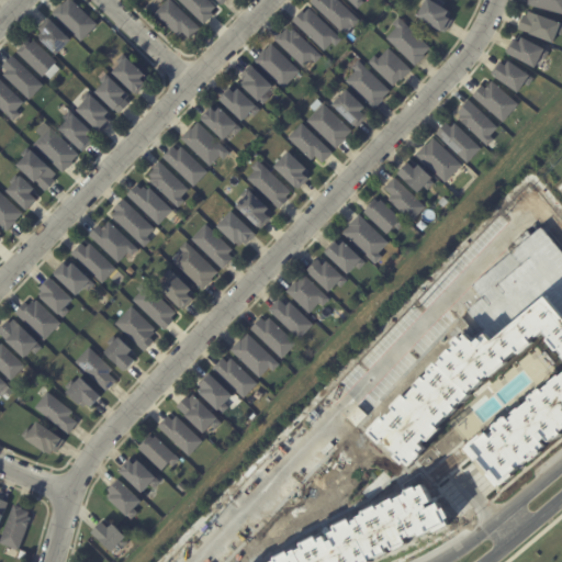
[(75,0),(100,24),(83,41),(54,12),(64,2),(65,3),(68,0),(75,0)]
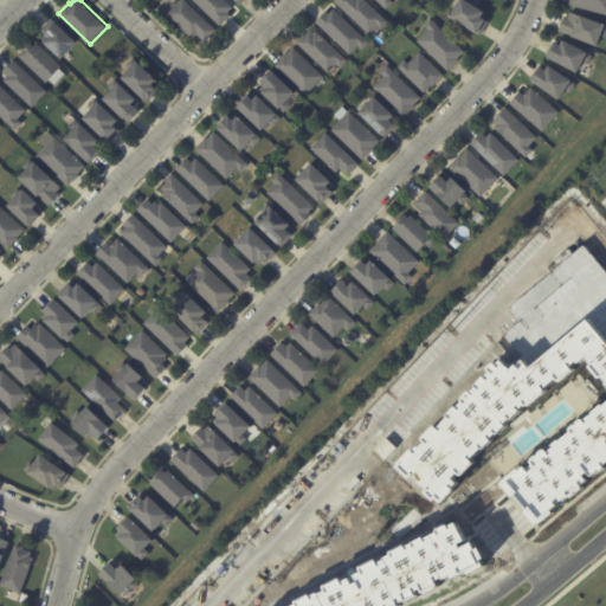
[(188,0),(218,30),(207,40),(199,33),(194,37),(169,13),(181,0),(188,0)]
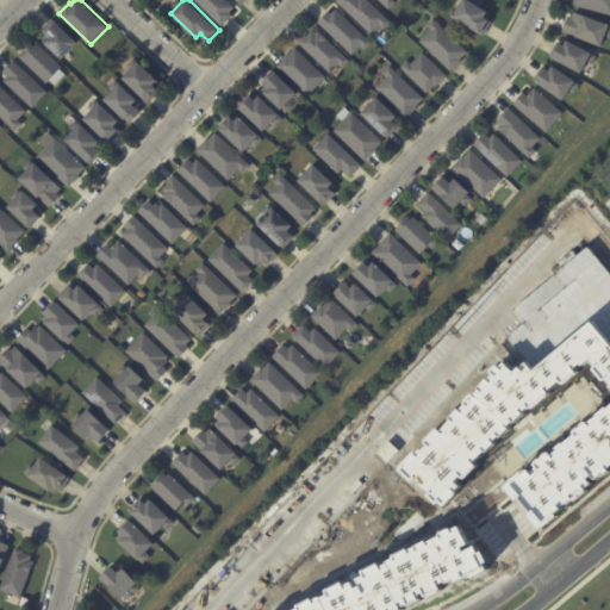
[(230,0),(236,6),(231,12),(234,14),(223,25),(198,0),(230,0)]
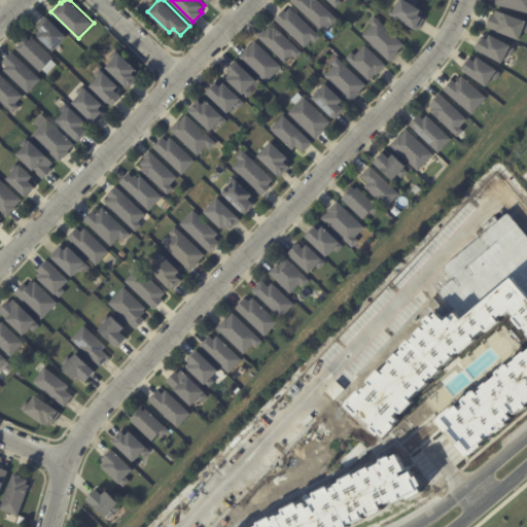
[(320,0),(340,19),(334,25),(329,22),(322,29),(293,0),(320,0)]
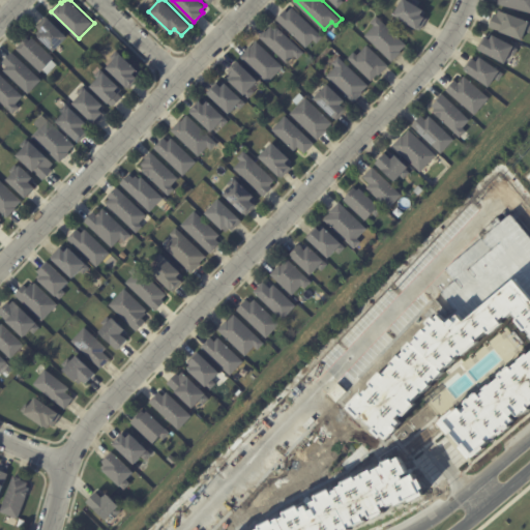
[(410,0),(425,9),(423,15),(427,17),(427,18),(429,19),(421,29),(395,15),(403,0),(410,0)]
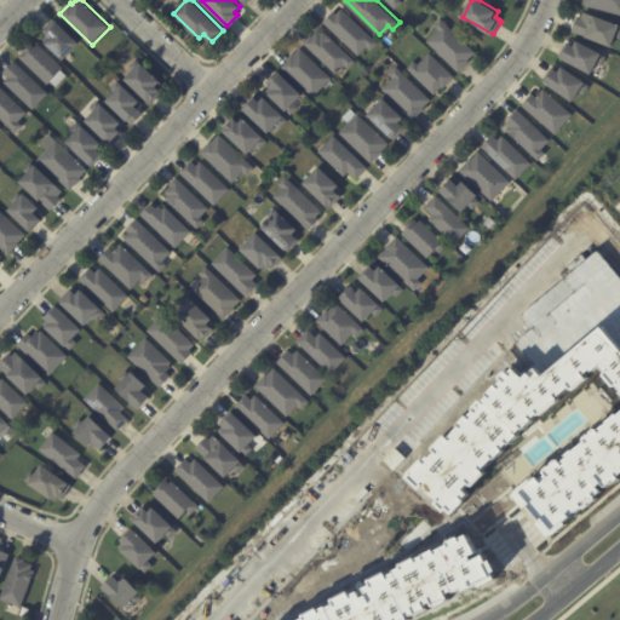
[(619,0),(619,13),(584,5),(585,0),(619,0)]
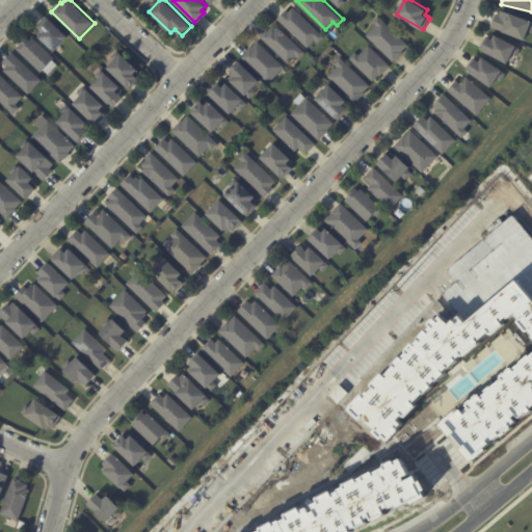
[(301,12),(326,37),(320,44),(316,41),(309,48),(278,19),(288,8),(291,10),(295,6),(301,12)]
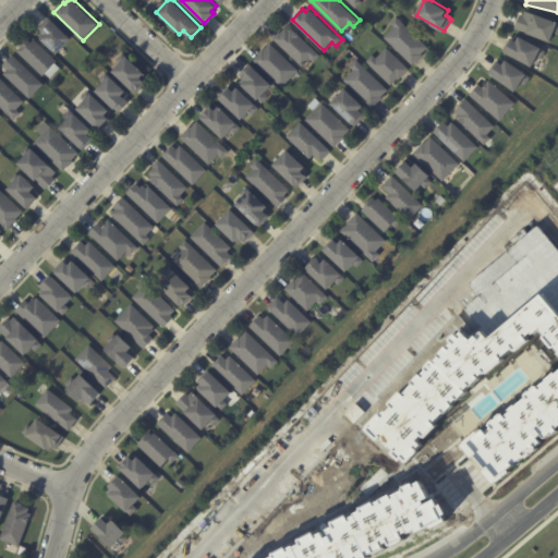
[(550,40),(516,26),(520,14),(523,15),(525,10),(534,14),(535,12),(557,22),(557,34),(555,33),(550,40)]
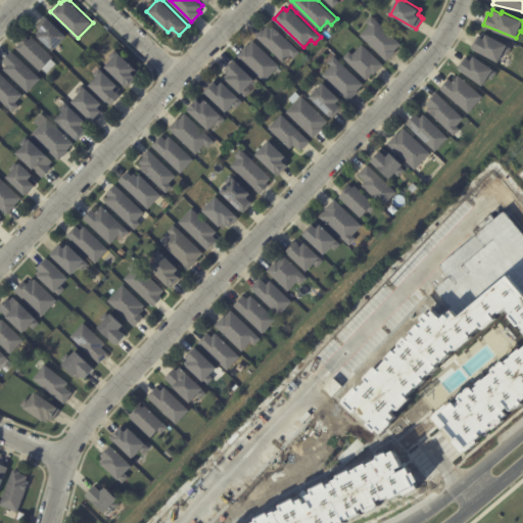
[(402,44),(396,49),(397,50),(388,60),(362,35),(370,25),(367,21),(373,15),(402,44)]
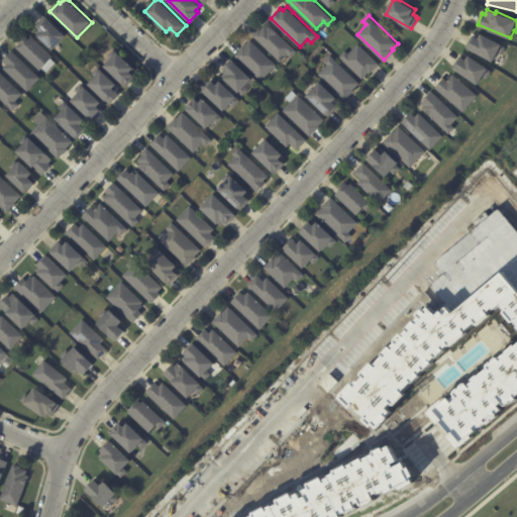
[(66,35),(53,49),(35,33),(39,30),(35,26),(45,16),(66,35)]
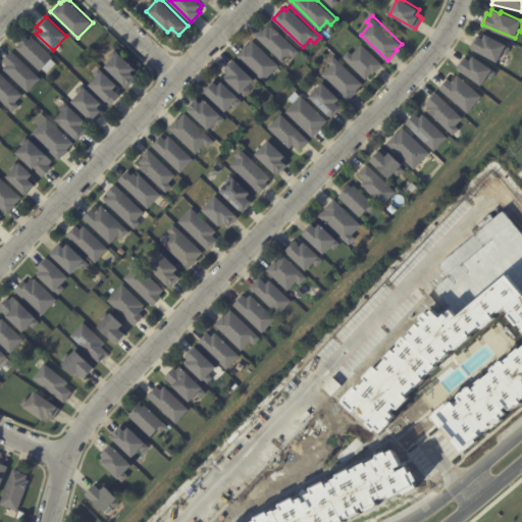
[(273,25),(274,25),(301,51),(295,57),(292,54),(283,61),(257,36),(262,30),(263,31),(268,24),(271,28),(273,25)]
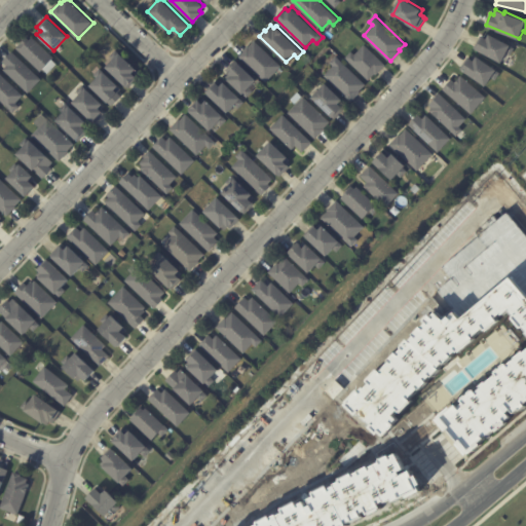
[(503,62),(478,48),(478,49),(475,48),(482,35),(488,38),(491,33),(512,44),(512,45),(515,47),(511,55),(508,53),(503,62)]
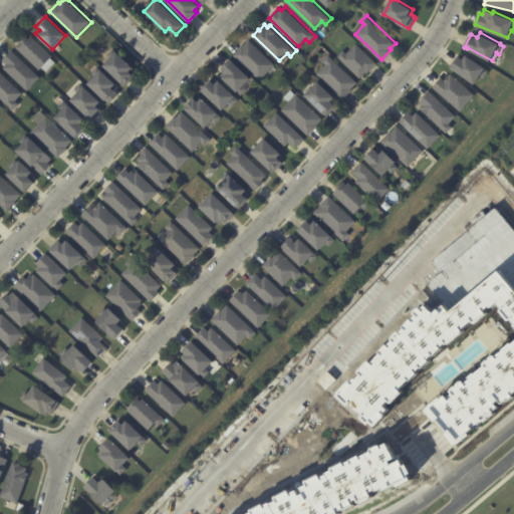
[(30,37),(32,35),(53,55),(51,57),(56,62),(48,71),(43,66),(40,69),(16,46),(27,35),(30,38),(30,37)]
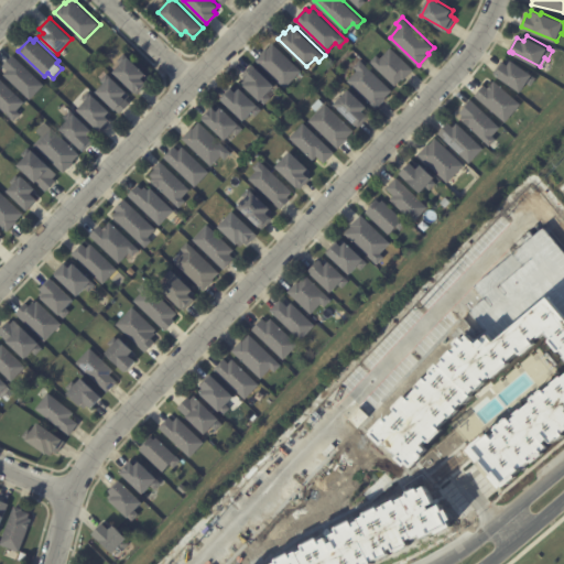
[(304,71),(288,87),(258,58),(267,49),(268,50),(274,43),(304,71)]
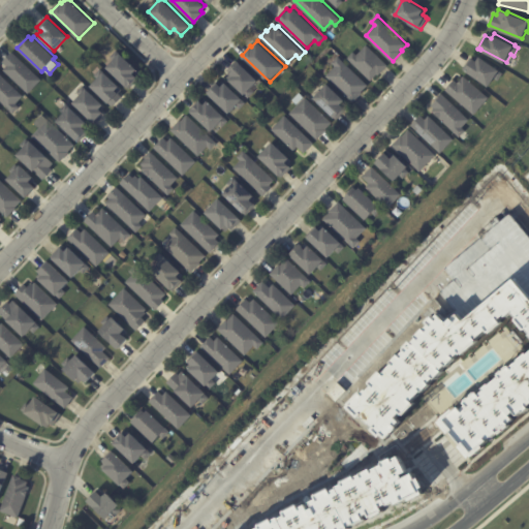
[(390,65),(380,74),(378,73),(372,81),(348,58),(354,52),(358,55),(368,44),(390,65)]
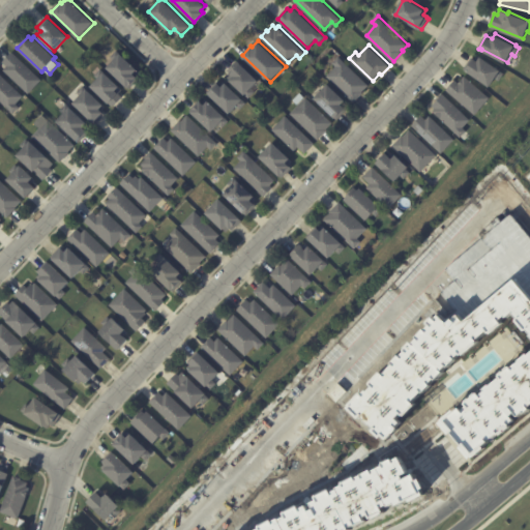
[(29,93),(4,69),(7,66),(3,62),(12,52),(42,79),(29,93)]
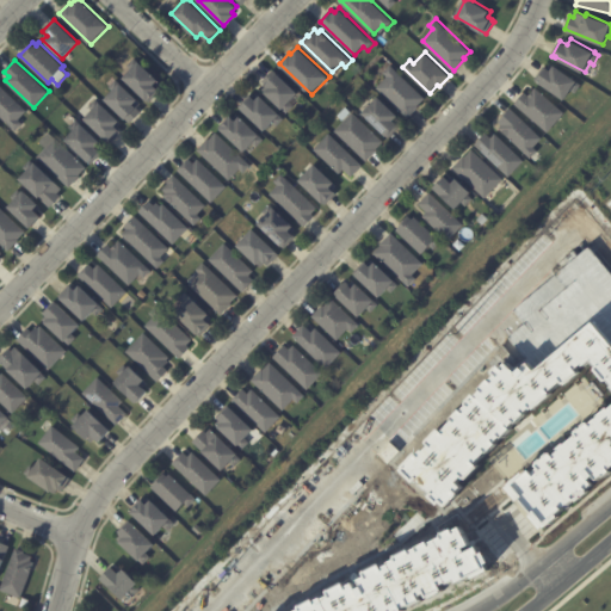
[(159,86),(159,87),(162,90),(150,102),(124,76),(141,60),(164,81),(159,86)]
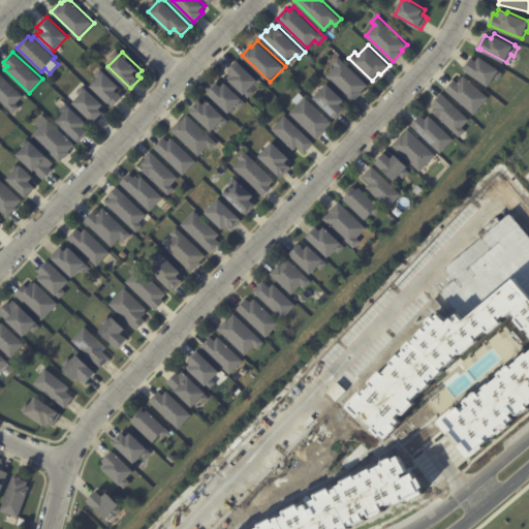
[(488,85),(462,67),(469,56),(475,60),(479,55),(499,68),(498,69),(501,71),(496,80),(493,78),(488,85)]
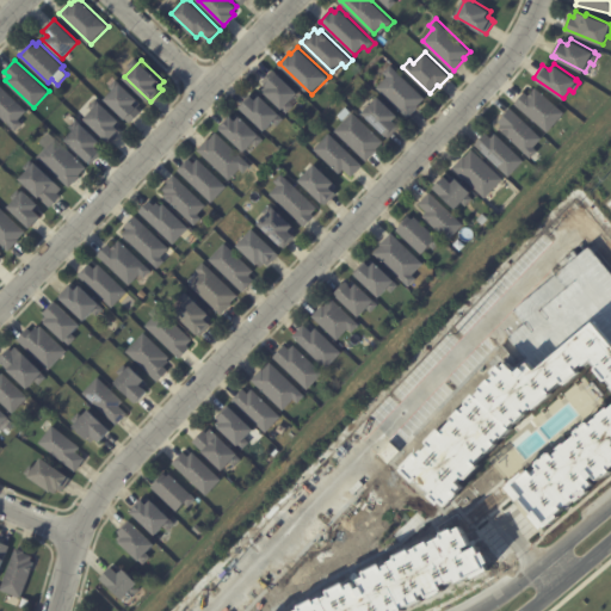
[(425,99),(419,105),(420,106),(411,117),(377,87),(388,75),(384,73),(392,65),(426,98),(425,99)]
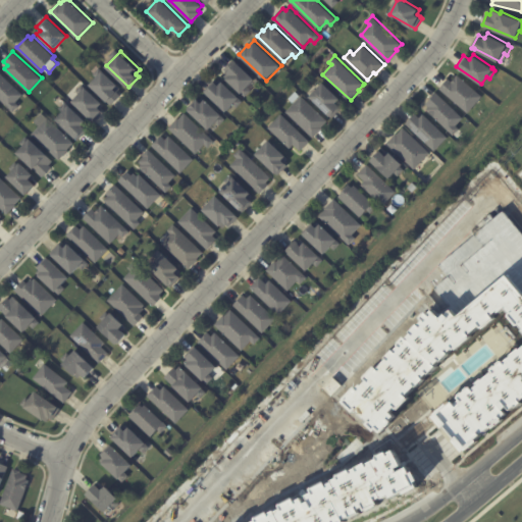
[(256,79),(249,86),(252,90),(246,96),(225,75),(228,72),(224,68),(236,58),(256,79)]
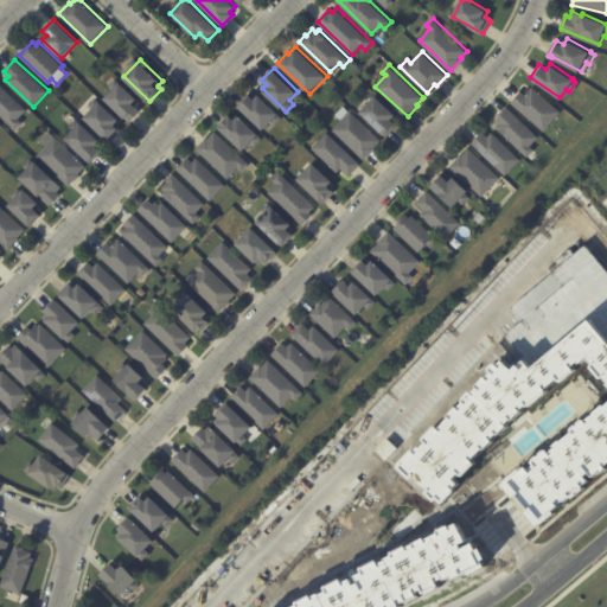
[(139,104),(138,106),(141,109),(131,121),(106,97),(121,81),(142,101),(139,104)]
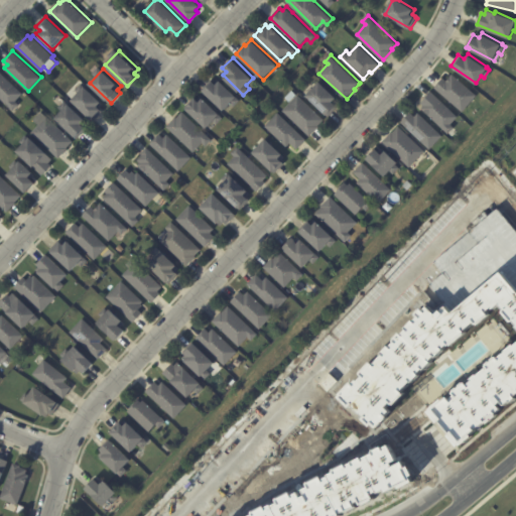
[(0,71),(23,94),(16,101),(19,104),(13,110),(0,97),(0,71)]
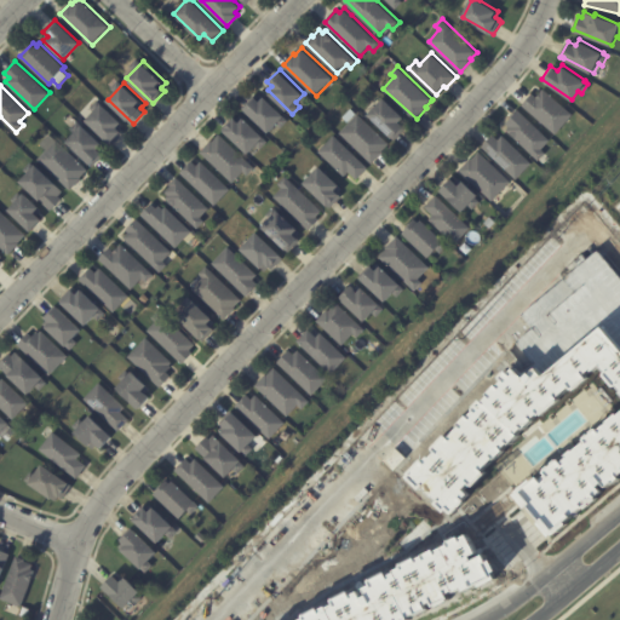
[(558,133),(524,104),(535,93),(539,97),(546,89),(575,114),(558,133)]
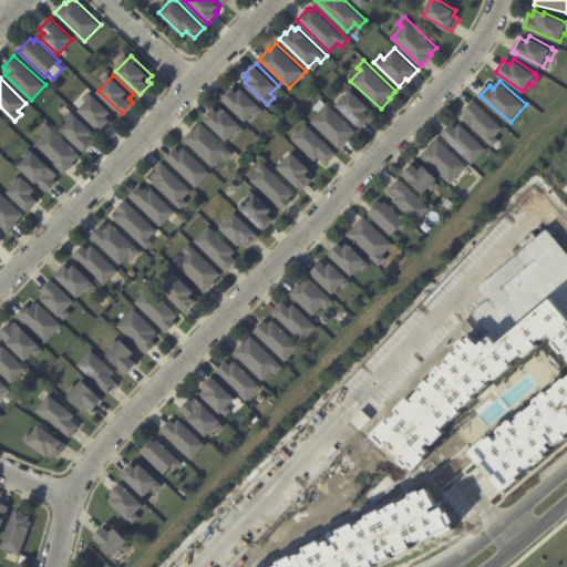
[(266,109),(258,117),(254,113),(248,120),(223,98),(234,85),(239,91),(243,88),(266,109)]
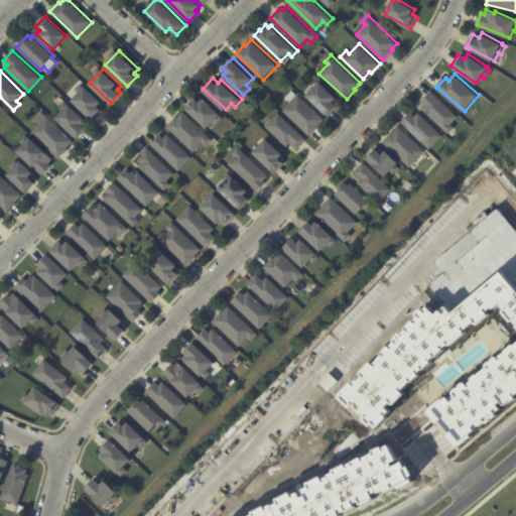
[(338,103),(337,104),(339,106),(330,116),(306,95),(320,81),(340,100),(338,103)]
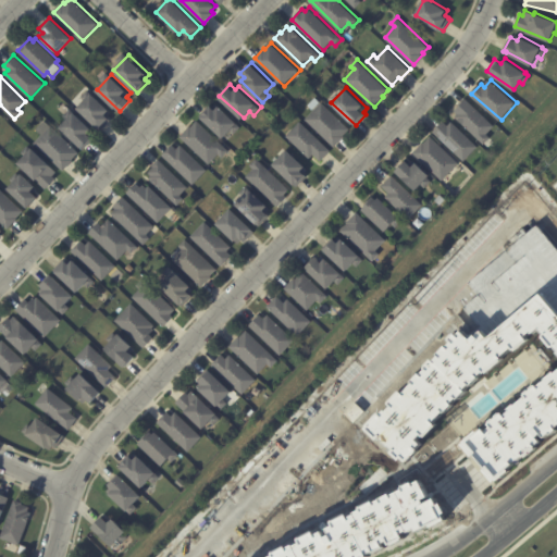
[(112,119),(102,130),(78,108),(91,93),(111,109),(107,113),(112,119)]
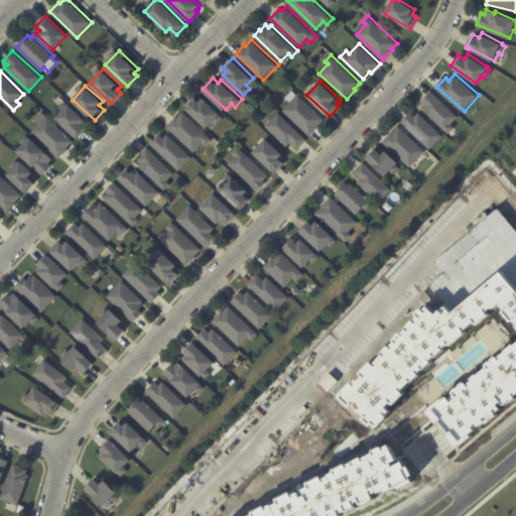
[(460,117),(452,124),(456,128),(450,133),(423,108),(425,105),(422,103),(427,98),(426,97),(432,90),(460,117)]
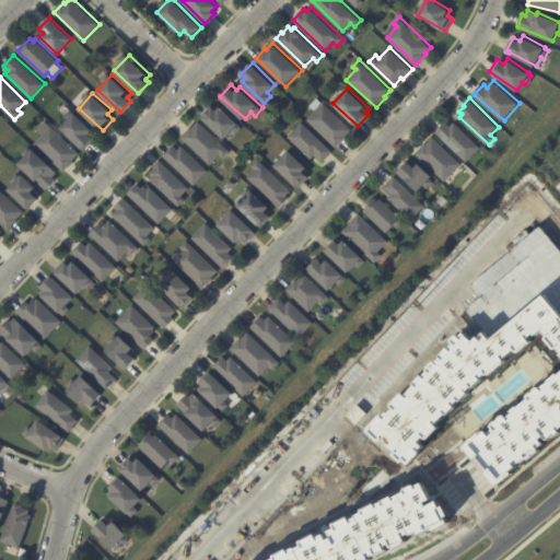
[(235,133),(232,130),(225,138),(202,115),(217,101),(244,127),(236,135),(235,133)]
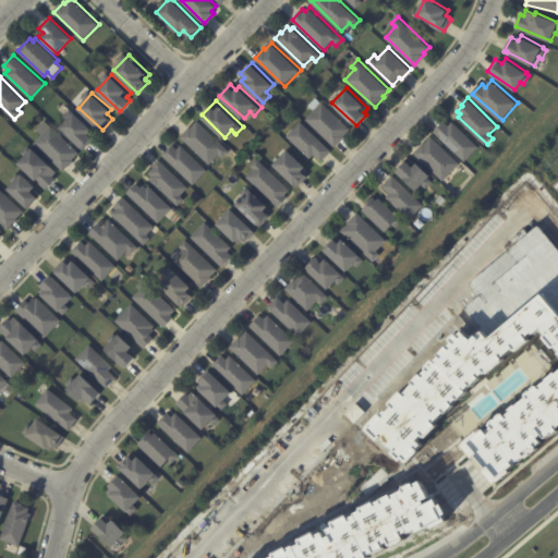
[(350,130),(344,135),(346,136),(336,147),(307,119),(323,102),(351,129),(350,130)]
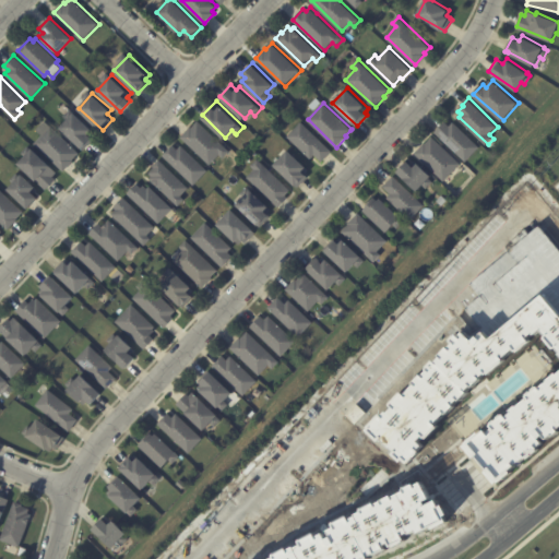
[(96,132),(92,135),(95,139),(85,150),(60,126),(74,111),(96,132)]
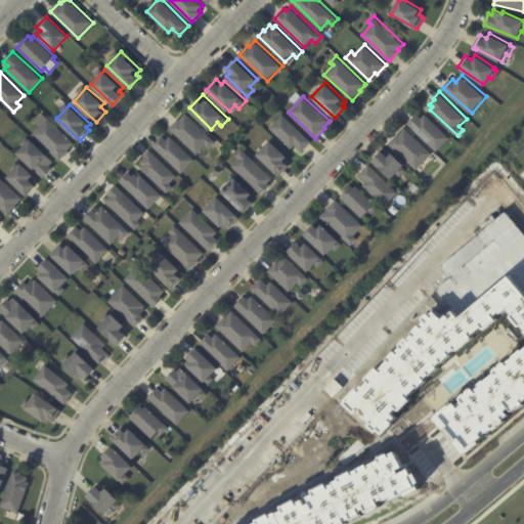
[(216,141),(210,148),(207,144),(197,155),(170,128),(179,119),(180,119),(186,113),(216,141)]
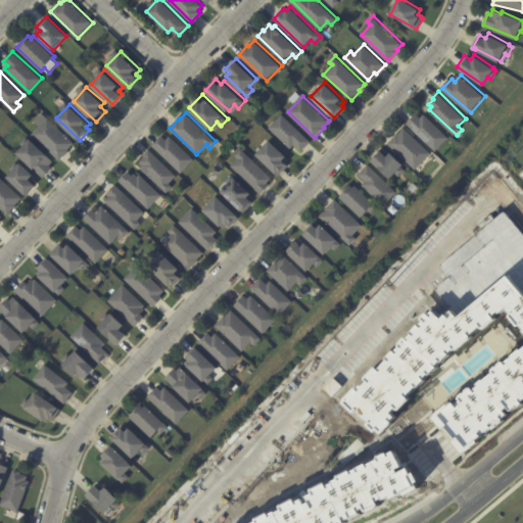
[(312,141),(301,151),(294,144),(292,148),(270,128),(282,113),(312,141)]
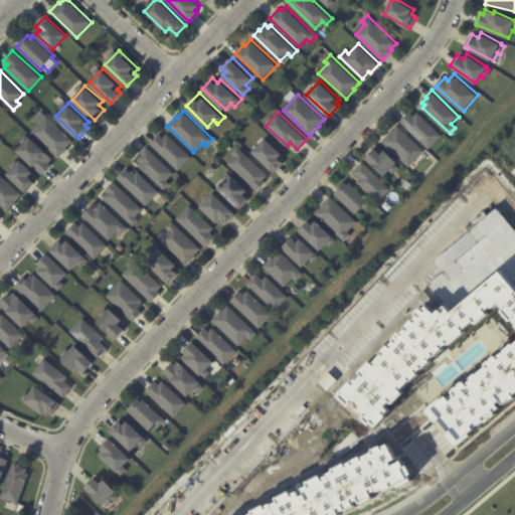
[(416,115),(419,112),(444,135),(431,149),(402,122),(411,112),(415,116),(416,115)]
